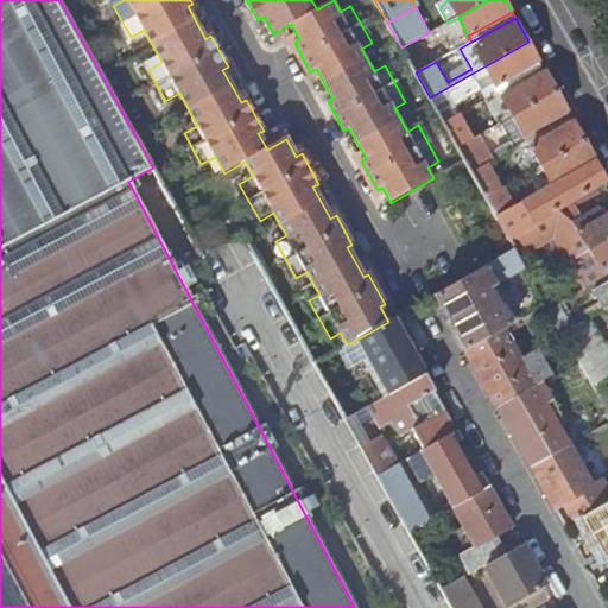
[(460,49),(472,42),(468,36),(458,18),(448,23),(447,24),(460,49)]
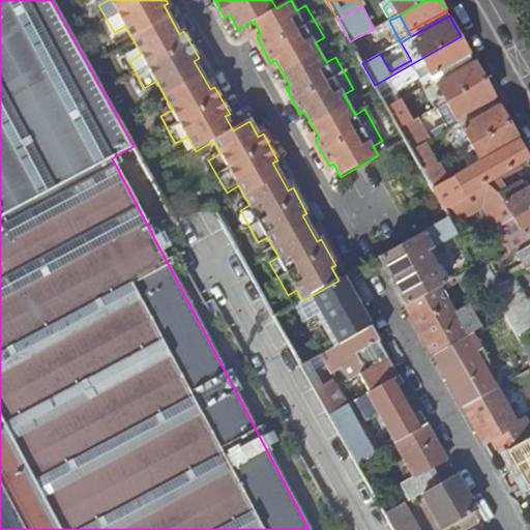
[(371,59),(359,36),(350,41),(362,63),(371,59)]
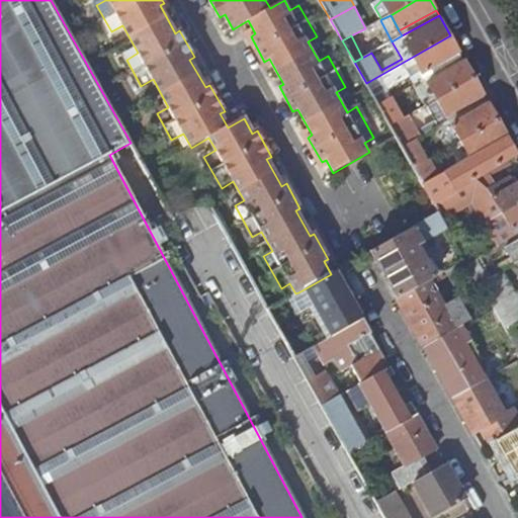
[(416,83),(462,57),(450,35),(366,83),(377,104),(392,96),(386,87),(411,74),(416,83)]
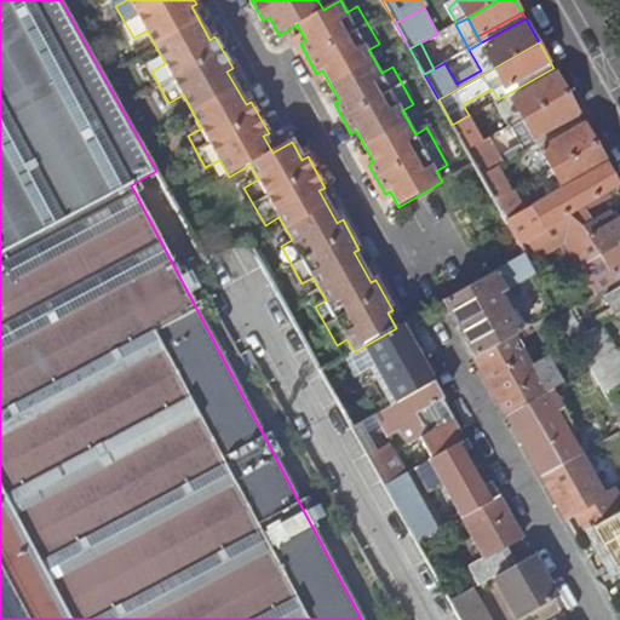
[(523,119),(568,95),(554,68),(498,99),(495,101),(511,126),(523,119)]
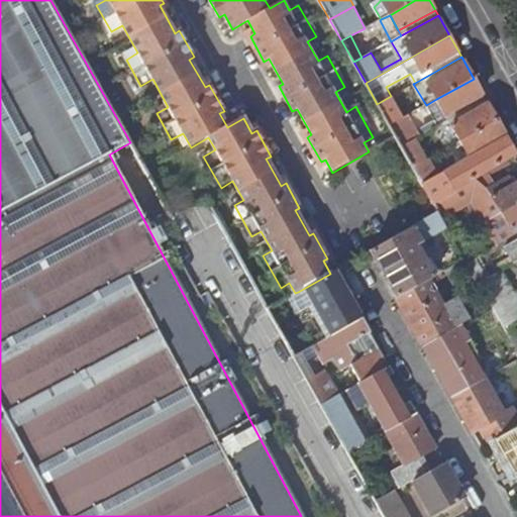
[(445,116),(483,95),(474,79),(436,99),(445,116)]
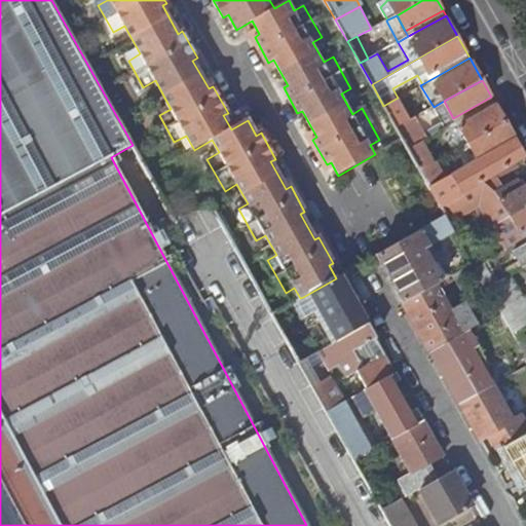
[(398,98),(383,106),(396,127),(410,119),(398,98)]
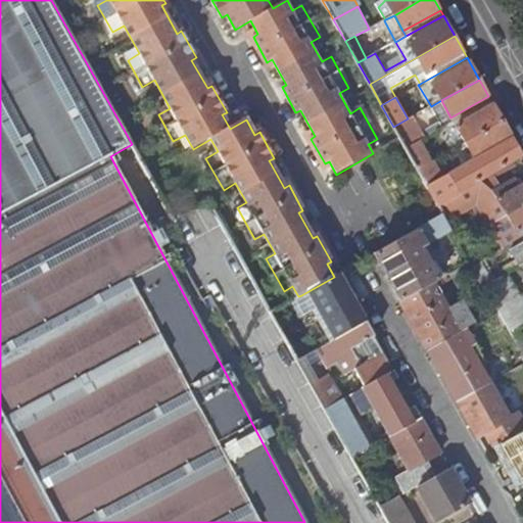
[(443,127),(454,122),(450,117),(441,100),(431,106),(443,127)]
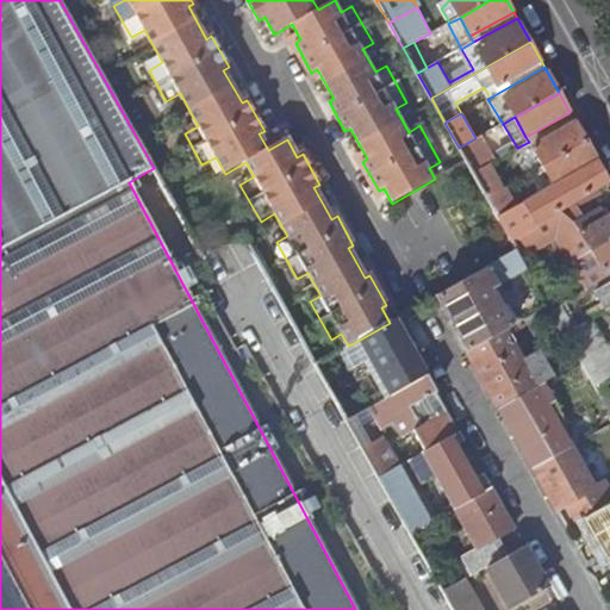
[(542,167),(586,142),(577,124),(533,148),(542,167)]
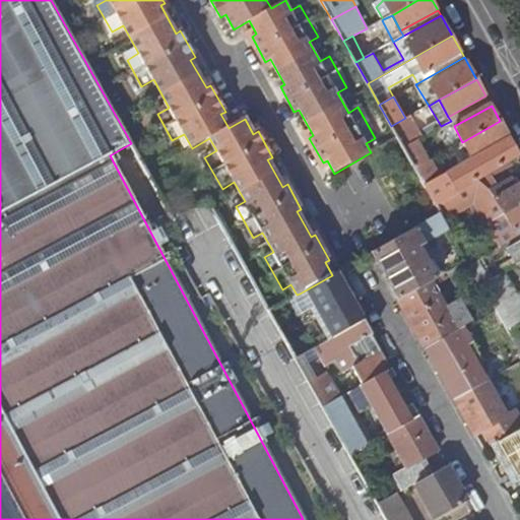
[(405,118),(391,126),(403,147),(433,131),(429,125),(417,130),(409,116),(405,118)]
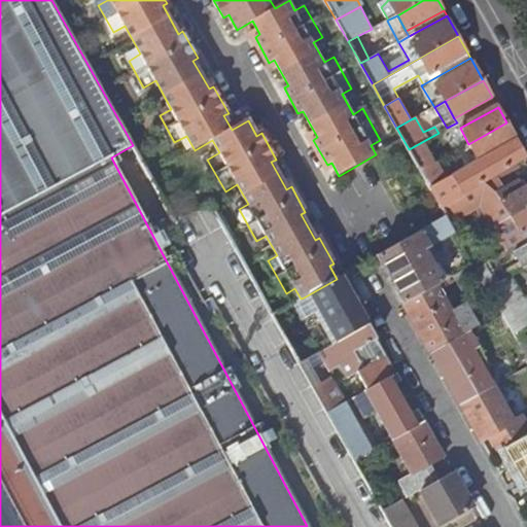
[(458,149),(468,144),(460,128),(457,123),(447,128),(447,129),(458,149)]
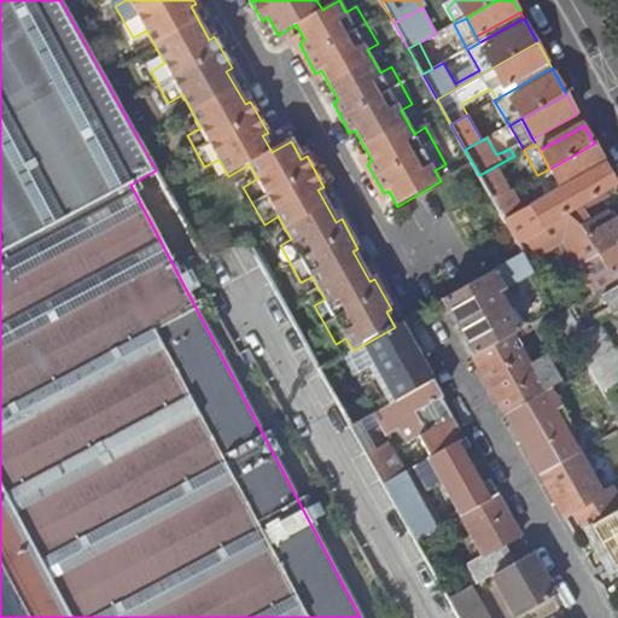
[(586,205),(617,186),(594,144),(549,169),(561,188),(548,196),(531,205),(544,228),(586,205)]
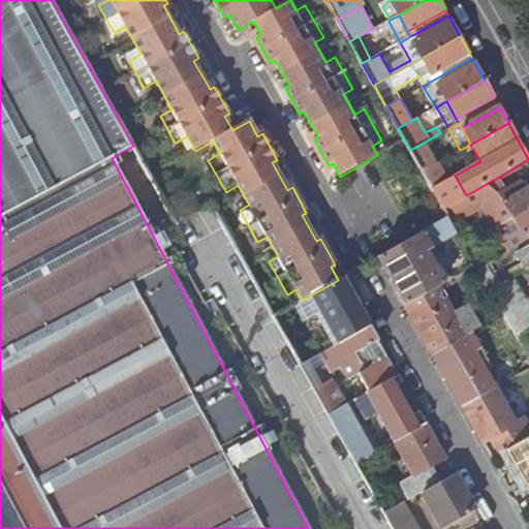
[(480,161),(470,145),(460,150),(469,167),(480,161)]
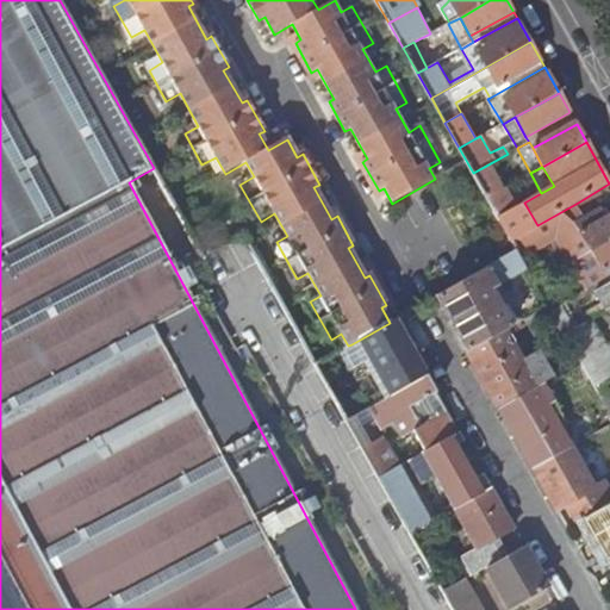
[(497,192),(487,198),(495,211),(504,205),(497,192)]
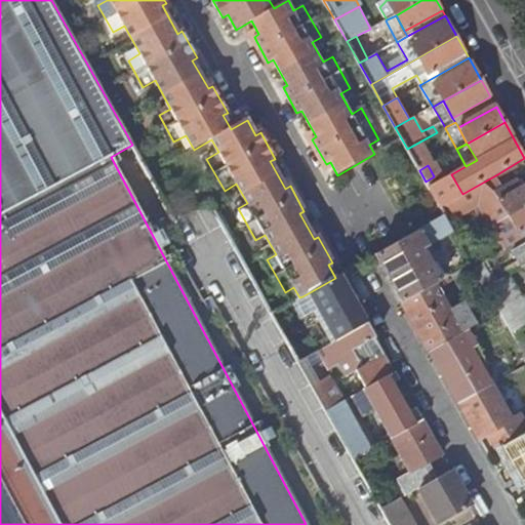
[(524,208),(524,186),(523,188),(520,183),(515,187),(513,184),(505,188),(497,174),(462,194),(463,195),(441,207),(449,220),(480,205),(493,227),(499,224),(511,216),(524,208)]
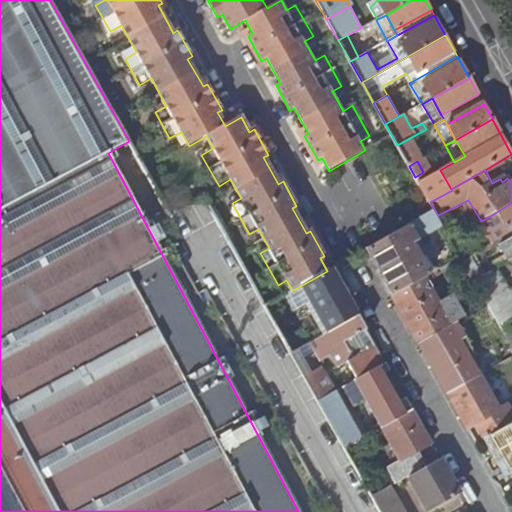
[(508,227),(511,224),(511,203),(498,211),(508,227)]
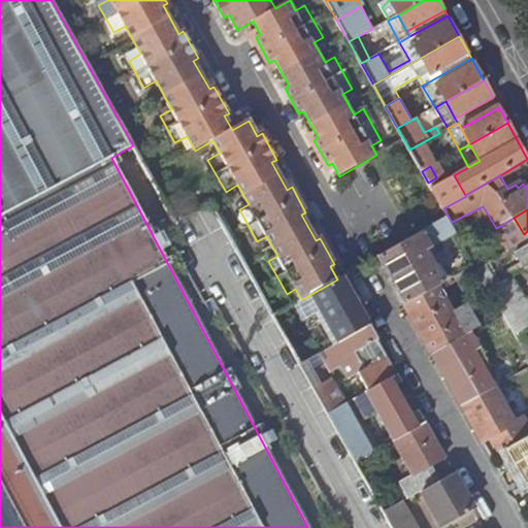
[(516,246),(527,239),(524,234),(514,218),(502,225),(516,246)]
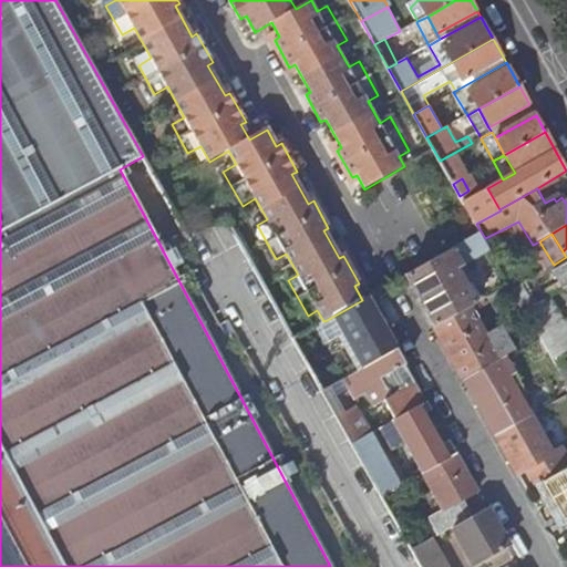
[(447,251),(406,275),(435,326),(470,307),(477,302),(447,251)]
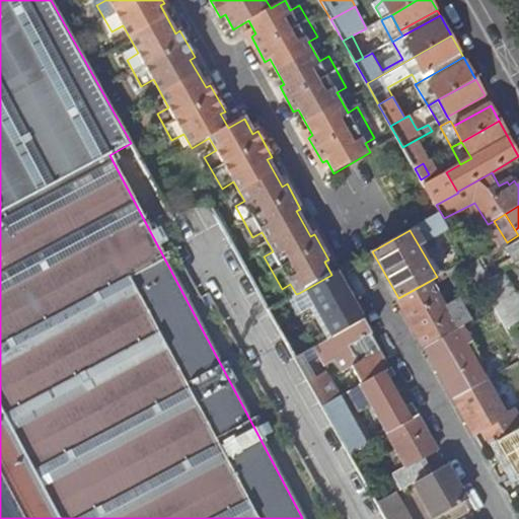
[(515,266),(518,264),(518,263),(518,234),(518,235),(507,242),(503,244),(515,266)]
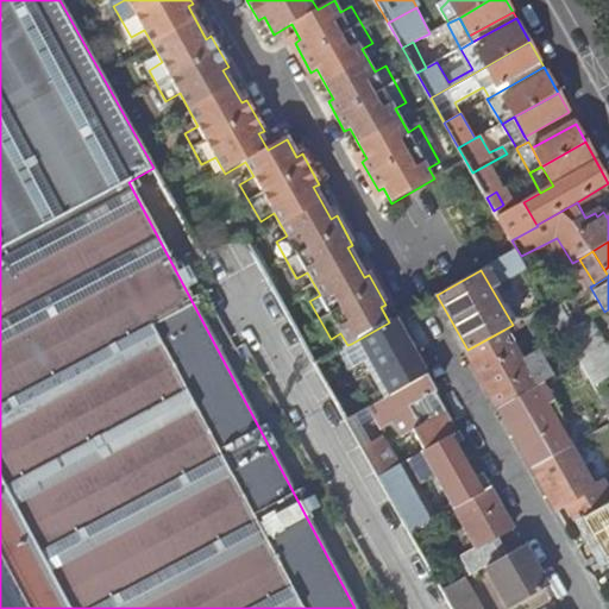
[(559,326),(564,334),(575,328),(560,305),(550,312),(558,326),(559,326)]
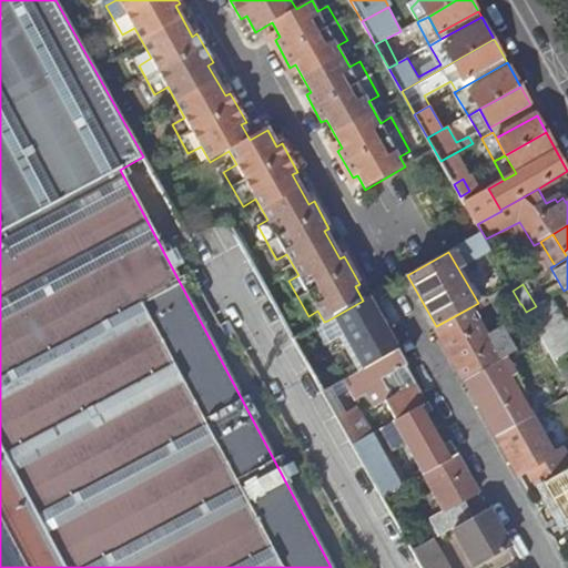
[(540,336),(559,325),(546,301),(536,306),(526,312),(540,336)]
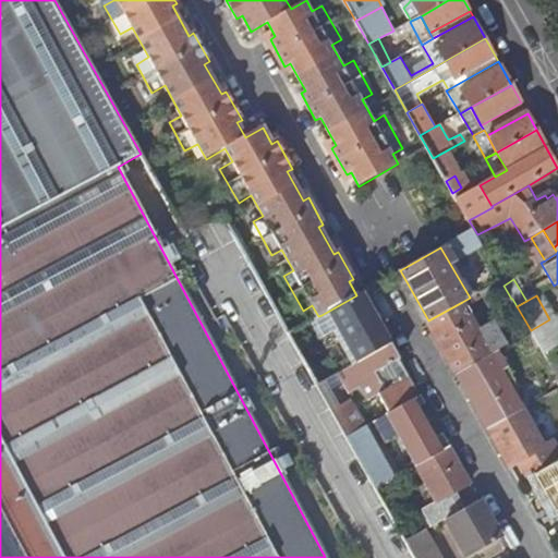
[(462,302),(428,320),(459,374),(498,351),(508,347),(494,320),(477,330),(462,302)]
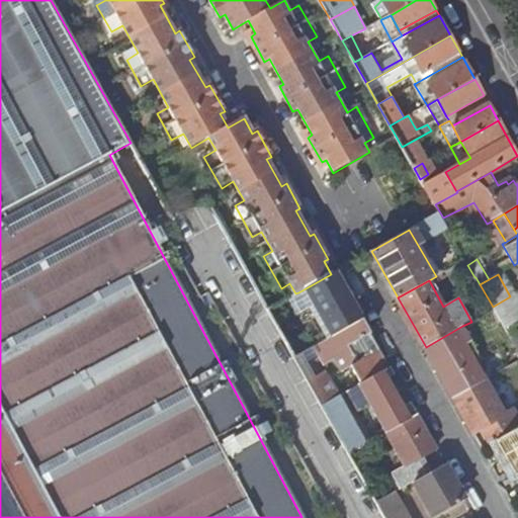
[(295,293),(287,298),(300,322),(312,317),(298,292),(295,293)]
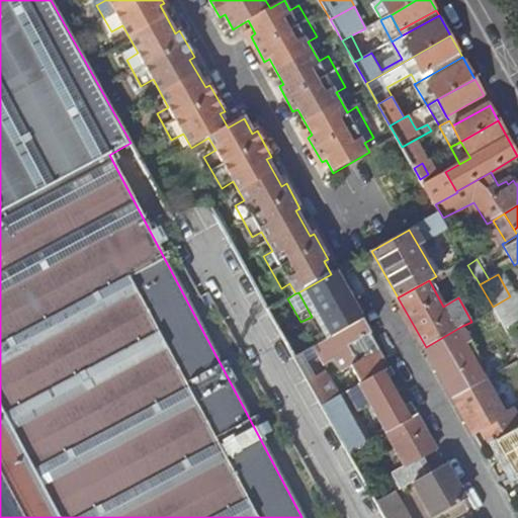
[(517,321),(517,309),(510,296),(493,307),(505,329),(517,321)]
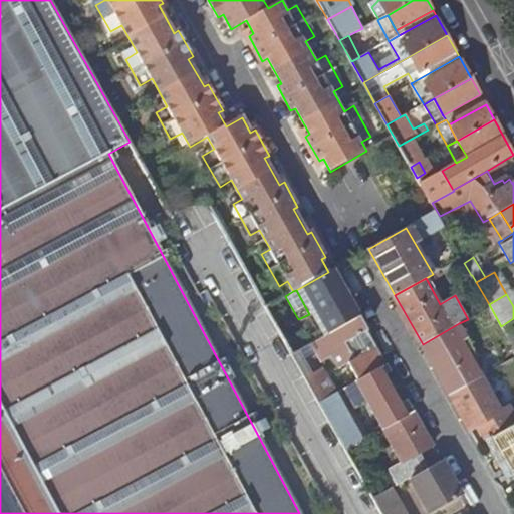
[(285,296),(266,307),(293,354),(313,343),(325,336),(311,312),(309,314),(298,319),(285,296)]
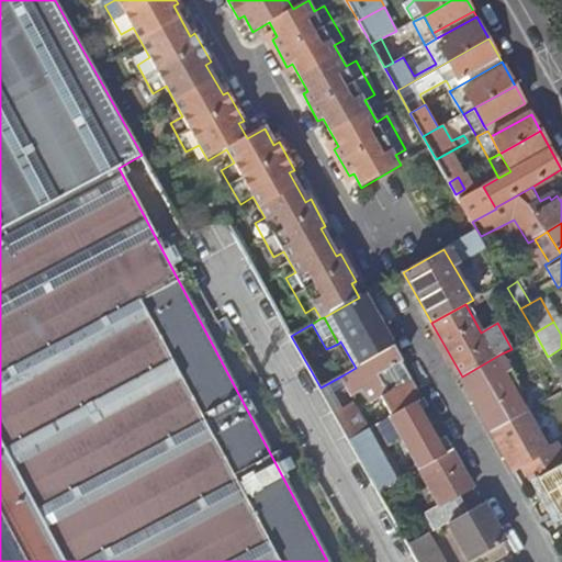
[(394,346),(385,328),(370,338),(379,355),(394,346)]
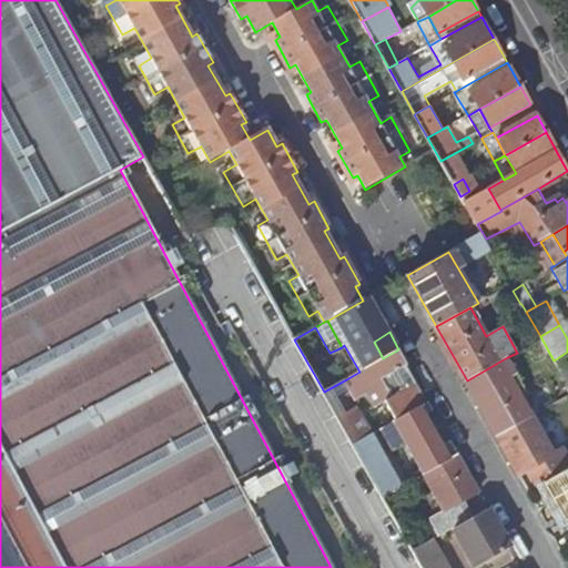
[(398,350),(383,358),(359,372),(346,379),(357,401),(367,395),(375,408),(386,403),(396,422),(397,421),(428,404),(418,384),(408,389),(398,372),(408,366),(398,350)]
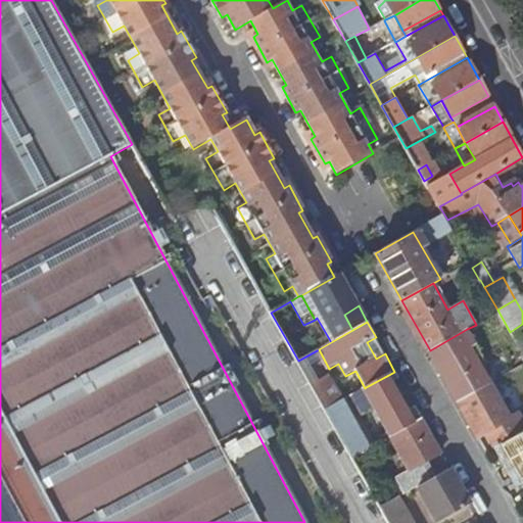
[(522,324),(510,332),(522,355),(522,324)]
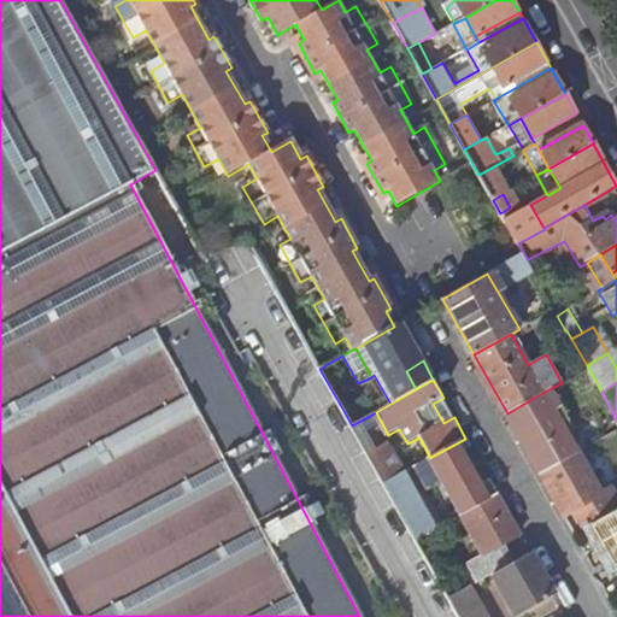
[(541,474),(577,454),(553,412),(560,407),(551,388),(507,413),(541,474)]
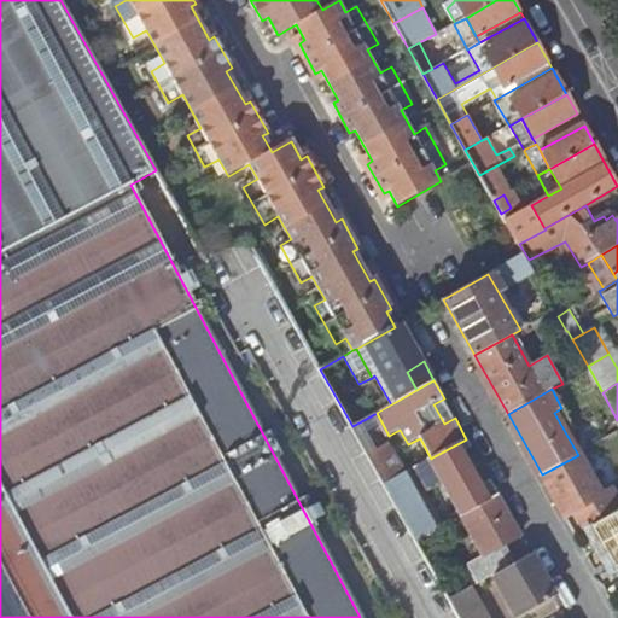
[(455,418),(444,398),(433,404),(444,424),(455,418)]
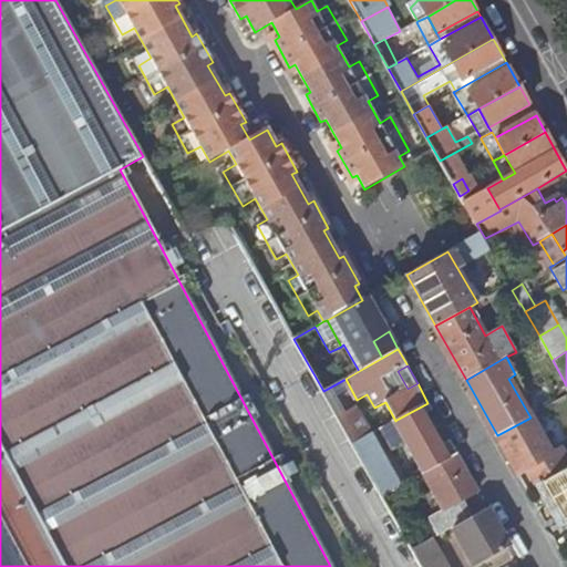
[(432,410),(428,403),(397,420),(404,434),(418,459),(415,461),(423,475),(449,461),(441,446),(423,416),(432,410)]
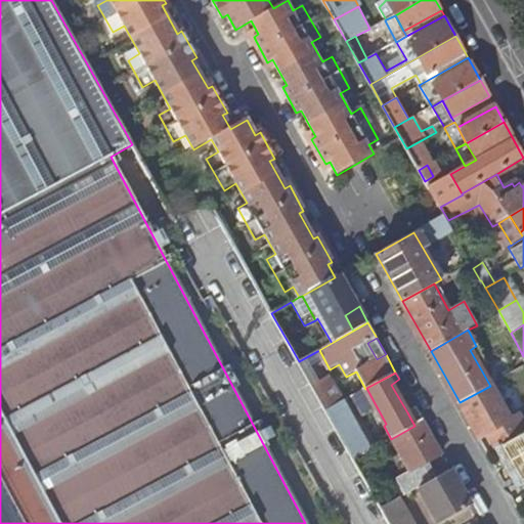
[(314,390),(325,410),(342,401),(331,381),(314,390)]
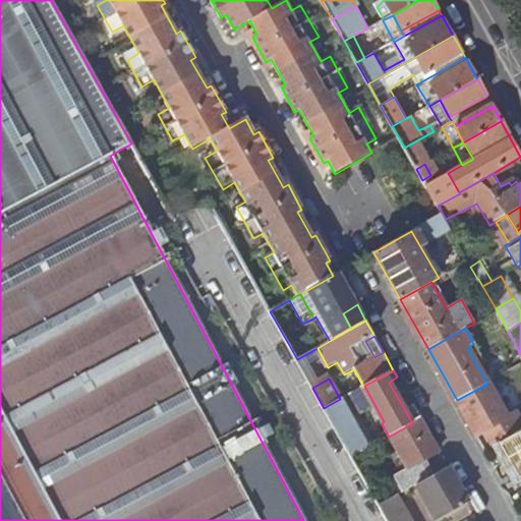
[(507,418),(487,384),(457,400),(476,436),(488,428),(498,444),(520,430),(520,421),(516,413),(507,418)]
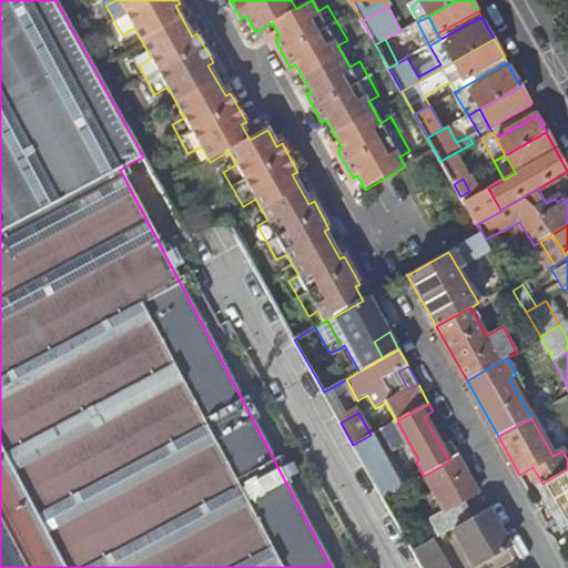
[(405,435),(397,421),(396,422),(391,424),(398,439),(405,435)]
